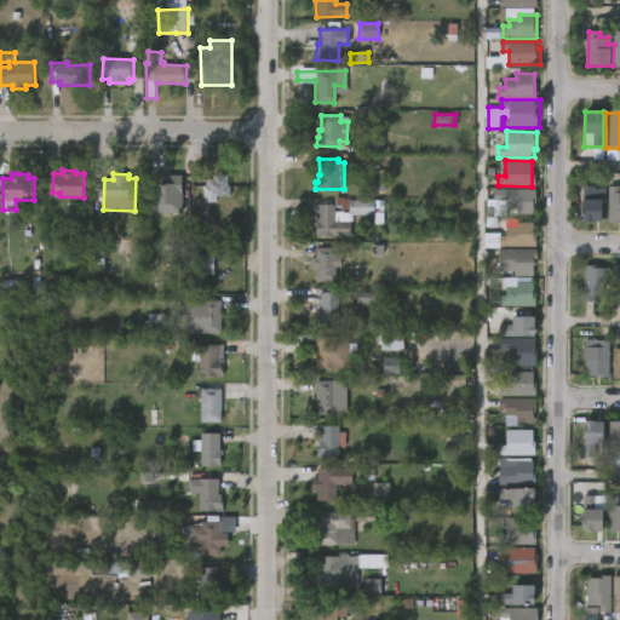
[(185,174),(184,194),(168,193),(168,204),(151,202),(153,173),(185,174)]
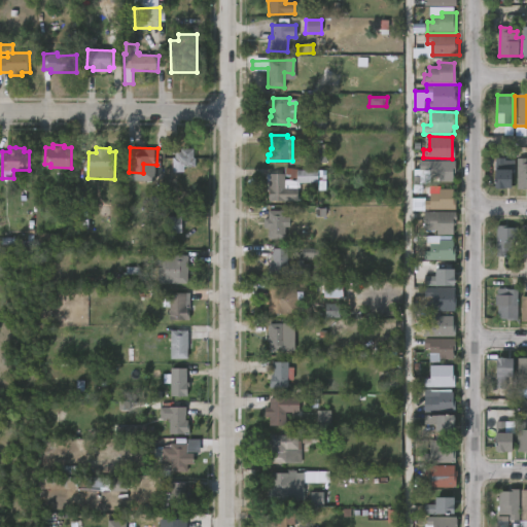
[(180,171),(174,171),(174,157),(177,157),(177,151),(182,151),(182,148),(196,148),(196,165),(190,165),(190,167),(180,167),(180,171)]
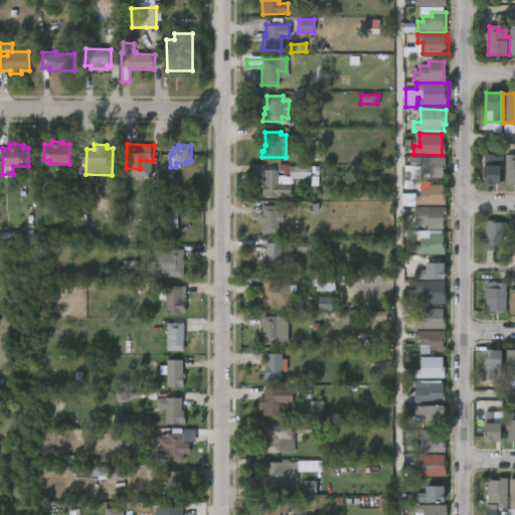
[(499,164),(499,183),(482,182),(483,165),(480,165),(481,154),(493,154),(493,164),(499,164)]
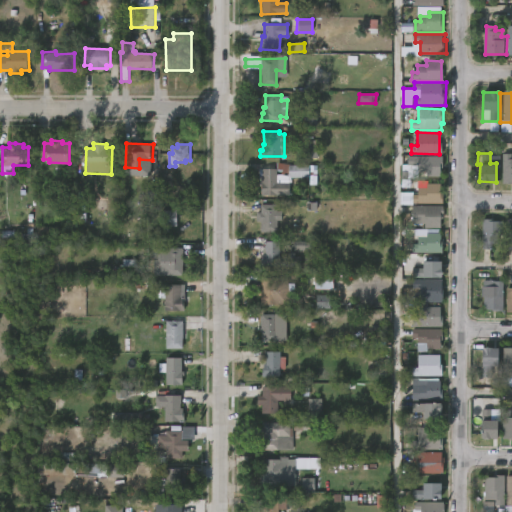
[(511,153),(511,158),(511,183),(501,183),(501,153),(511,153)]
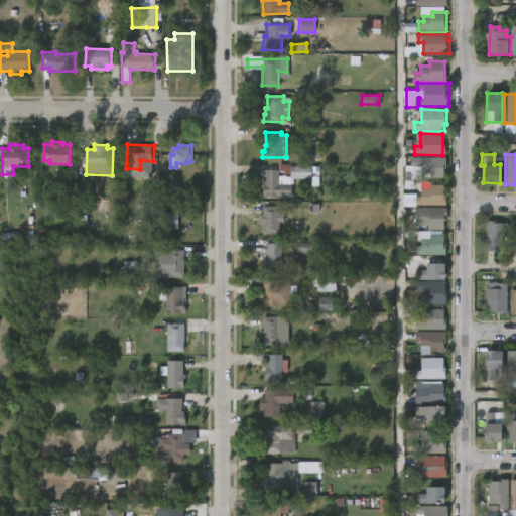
[(443,163),(443,177),(429,177),(429,173),(419,173),(419,167),(414,167),(414,157),(444,157),(444,163),(443,163)]
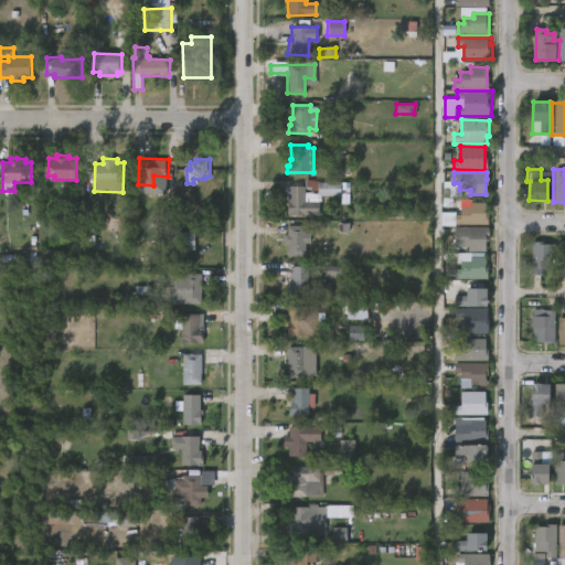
[(318,194),(318,200),(320,200),(319,214),(288,214),(289,184),(306,184),(306,178),(318,181),(340,181),(340,194),(318,194)]
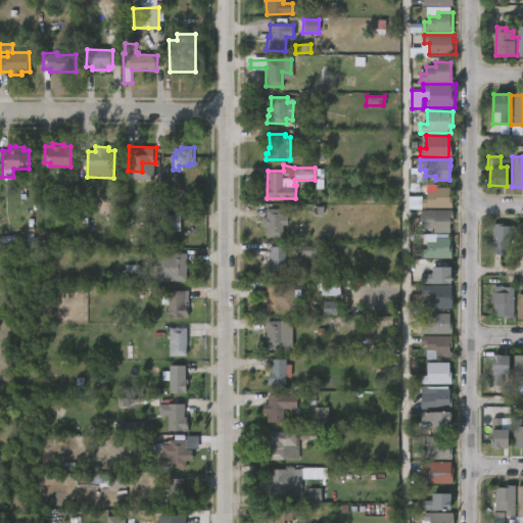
[(422,208),(420,208),(420,198),(427,198),(427,192),(435,191),(435,187),(452,187),(452,207),(422,208)]
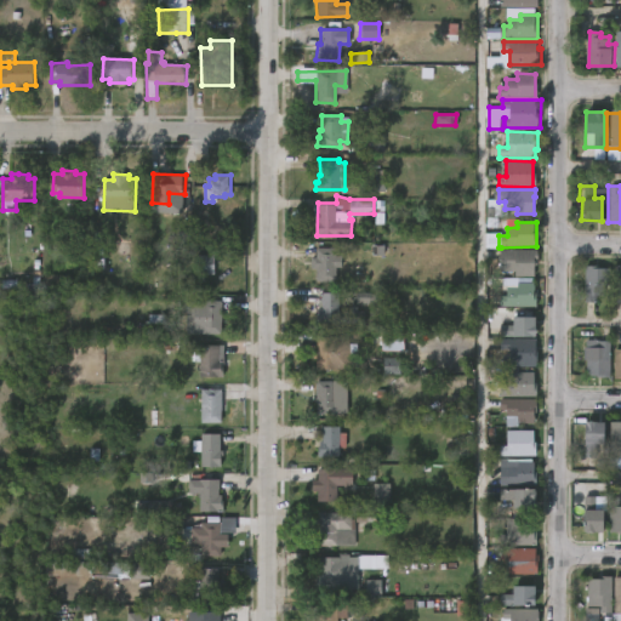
[(343,249),(342,268),(335,268),(335,283),(314,281),(314,272),(309,272),(309,258),(314,260),(314,249),(343,249)]
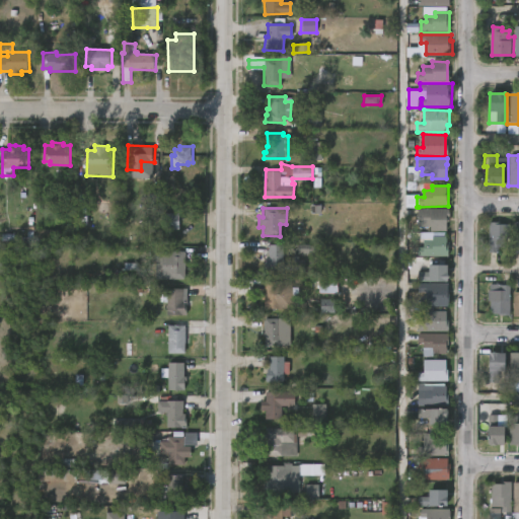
[(447,217),(447,231),(430,231),(430,227),(418,227),(418,209),(448,209),(448,217),(447,217)]
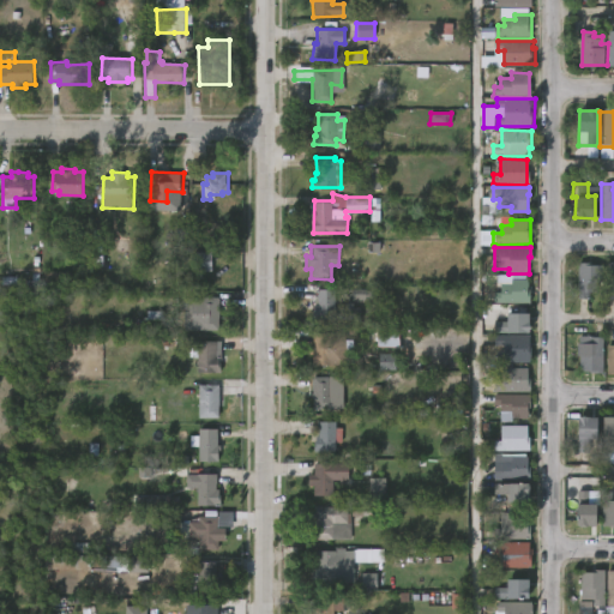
[(211,272),(210,252),(192,252),(193,274),(211,272)]
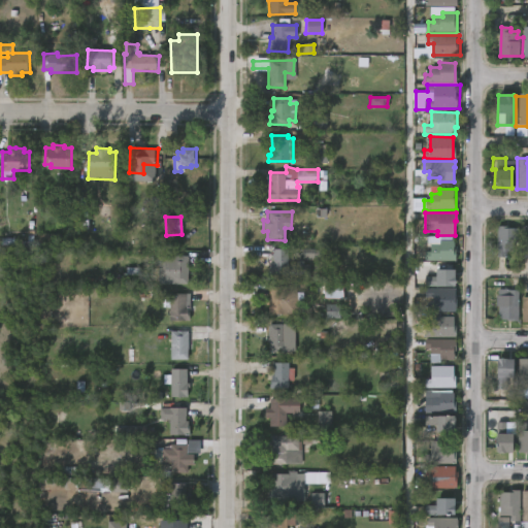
[(520,228),(519,242),(514,241),(514,251),(507,251),(507,257),(496,257),(497,225),(520,228)]
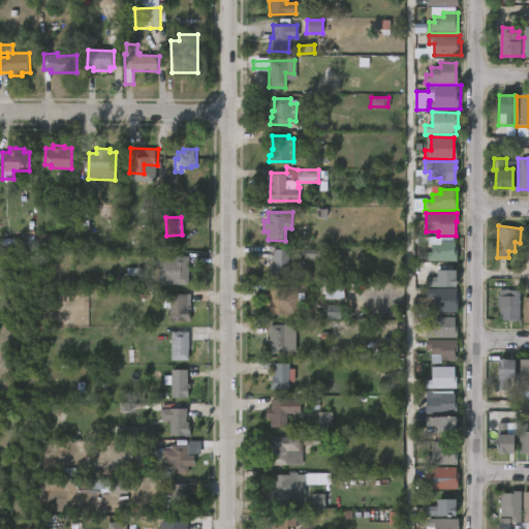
[(37,245),(58,246),(58,235),(37,235),(37,245)]
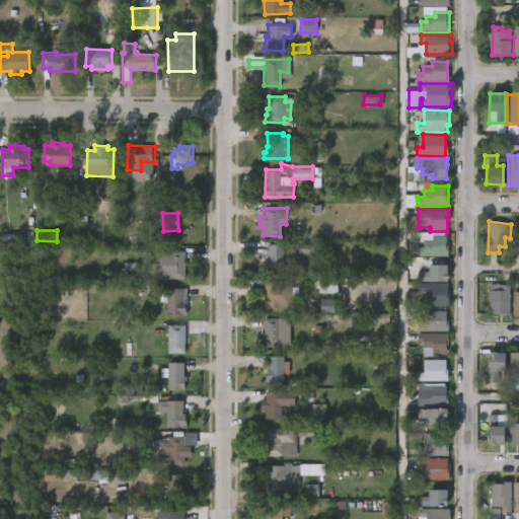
[(446,237),(447,256),(417,256),(417,247),(423,248),(423,240),(431,241),(431,236),(446,237)]
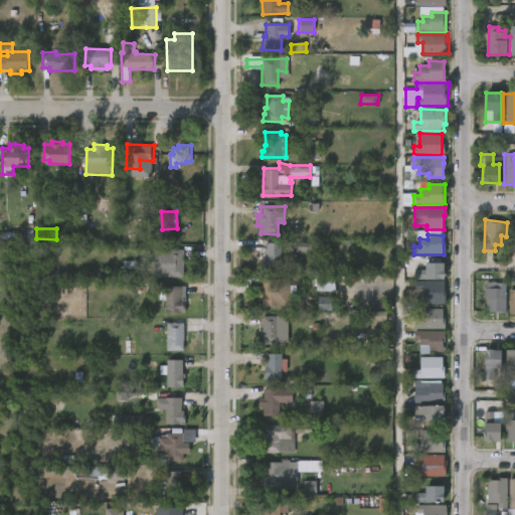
[(282,242),(282,258),(291,259),(291,253),(299,253),(299,258),(305,258),(305,268),(264,268),(264,260),(266,260),(266,254),(268,254),(268,242),(282,242)]
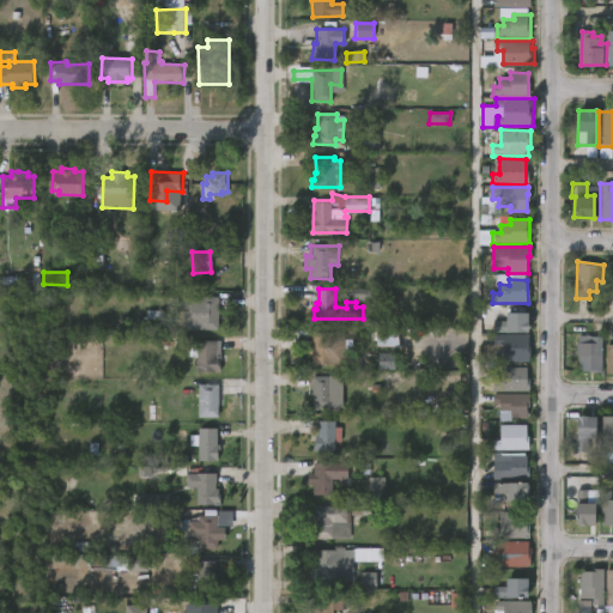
[(220,305),(219,329),(186,328),(186,296),(220,297),(220,305)]
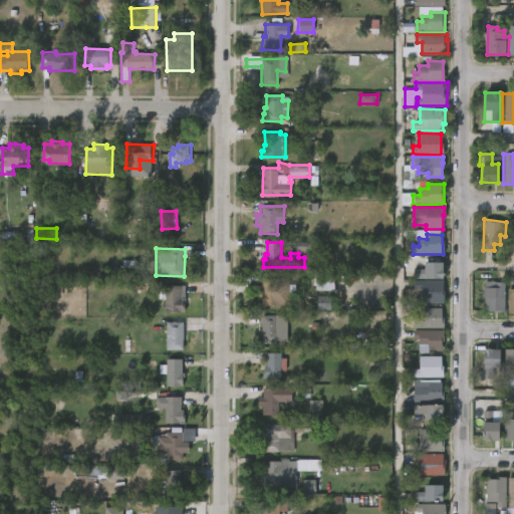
[(445,263),(446,279),(413,279),(413,269),(427,270),(427,263),(445,263)]
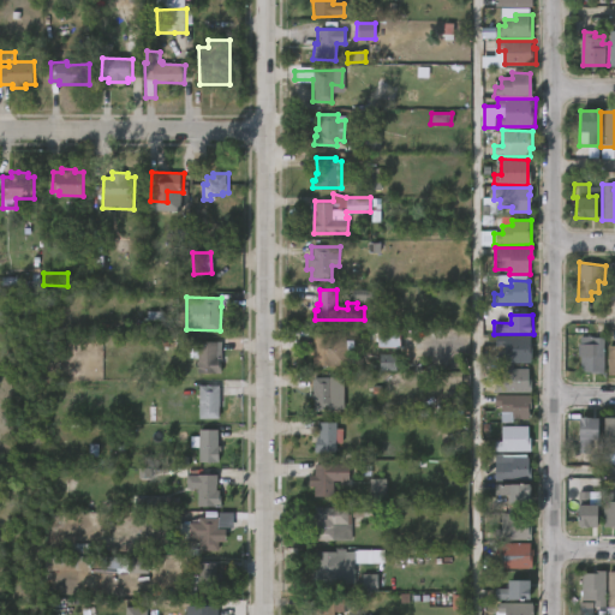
[(399,348),(399,330),(378,330),(377,347),(399,348)]
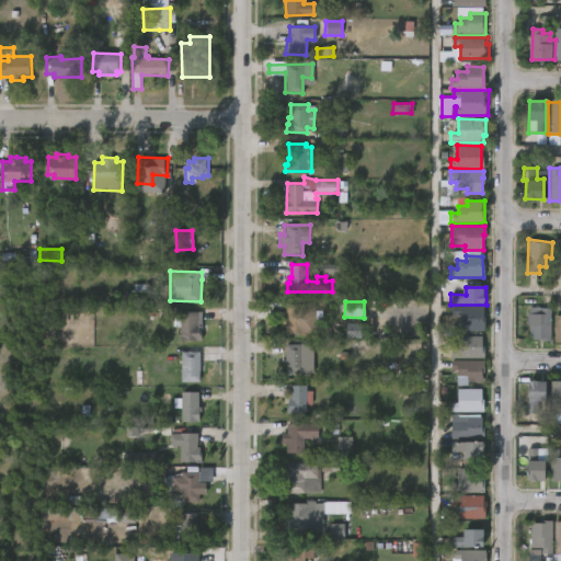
[(324,310),(324,328),(317,328),(317,333),(288,333),(289,305),(317,306),(317,310),(324,310)]
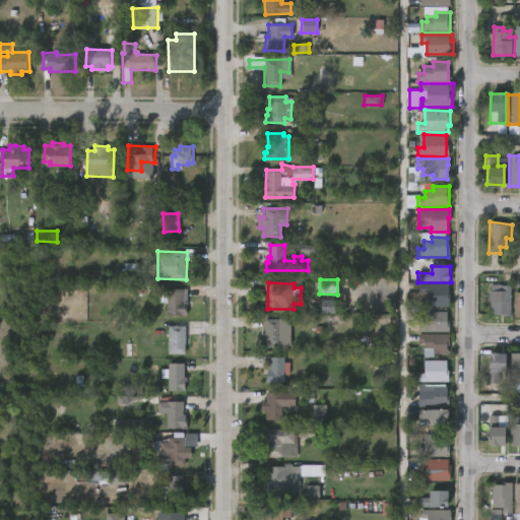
[(449,283),(450,306),(420,307),(420,298),(426,298),(426,293),(418,293),(418,283),(449,283)]
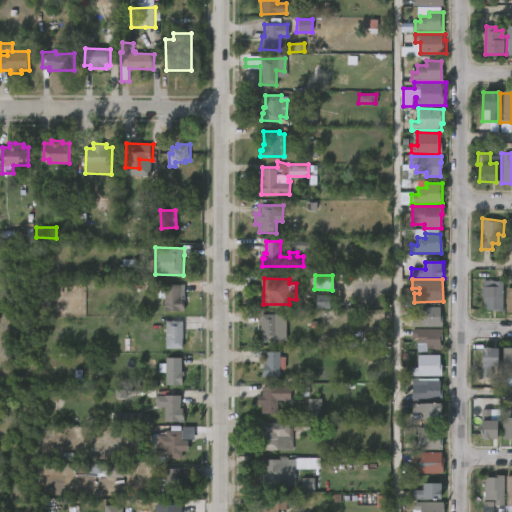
[(505,281),(505,311),(494,311),(494,305),(484,305),(485,281),(505,281)]
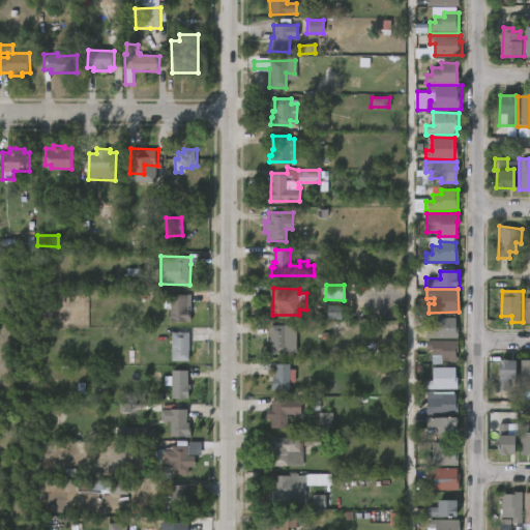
[(185,302),(185,308),(187,308),(187,314),(189,314),(189,323),(169,323),(169,295),(185,295),(185,302)]
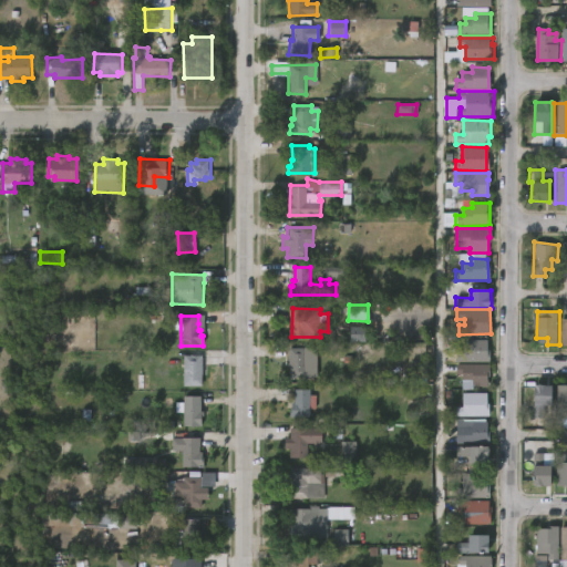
[(490,362),(455,361),(455,351),(462,351),(462,343),(471,343),(471,339),(490,339),(490,362)]
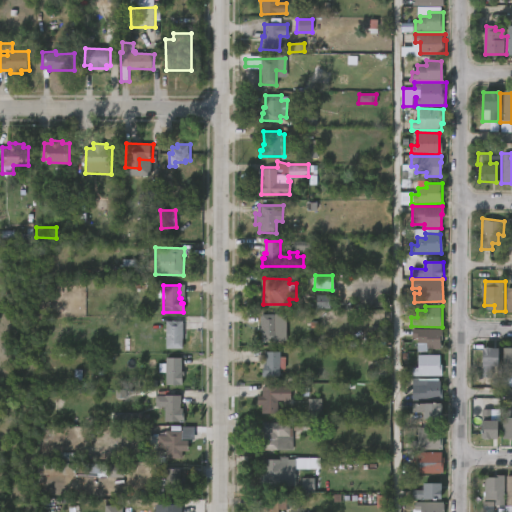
[(278,329),(279,341),(263,341),(262,316),(263,316),(263,314),(278,314),(278,329)]
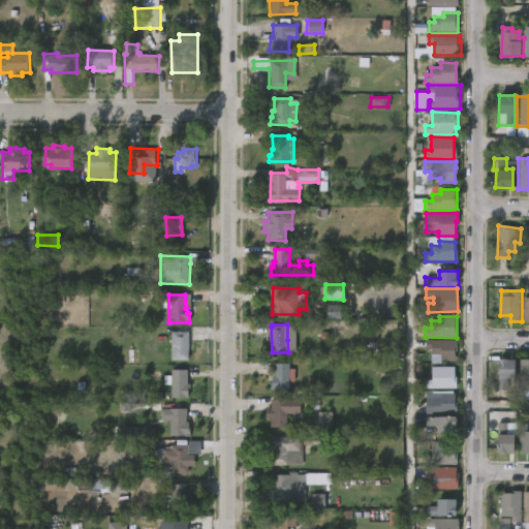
[(187,341),(187,361),(169,360),(170,332),(187,332),(187,341)]
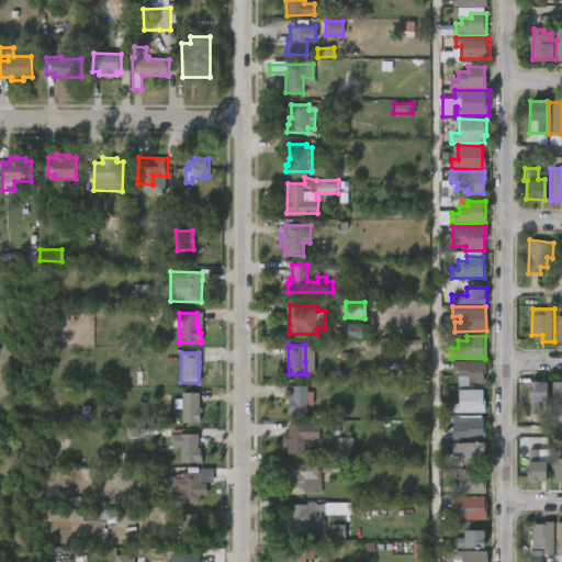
[(484,362),(483,383),(467,383),(467,379),(456,379),(457,371),(450,371),(450,361),(484,362)]
